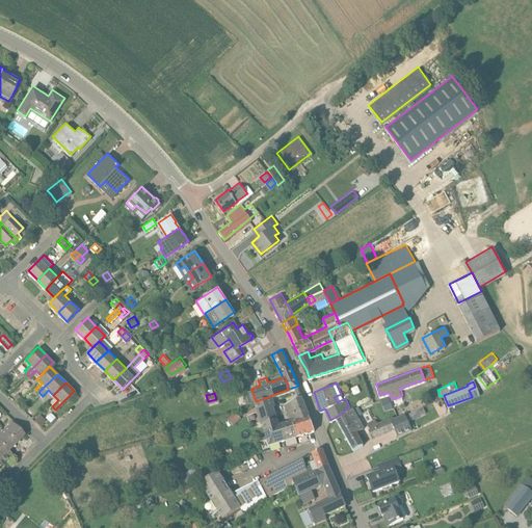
[(270,396),(241,405),(245,421),(248,420),(250,427),(263,423),(277,419),(273,405),(274,404),(272,395),(270,396)]
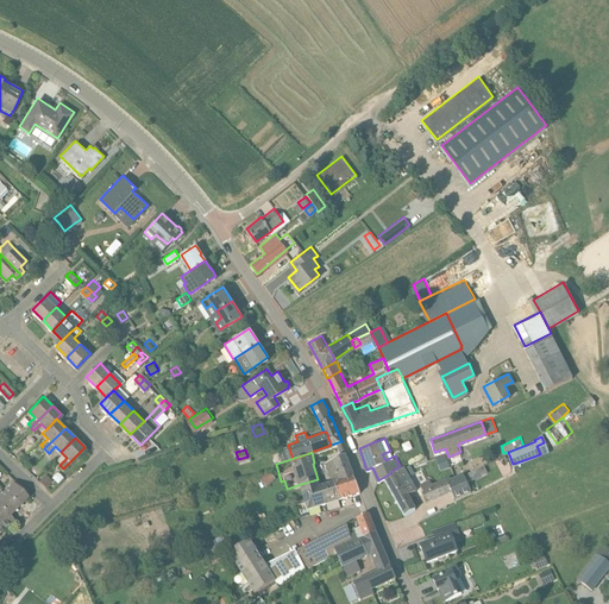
[(434,457),(439,467),(449,464),(445,452),(434,457)]
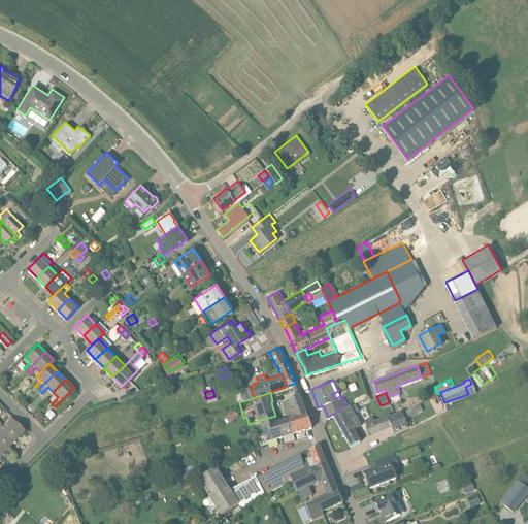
[(290,401),(285,402),(286,406),(290,417),(292,416),(306,412),(300,395),(290,398),(290,401)]
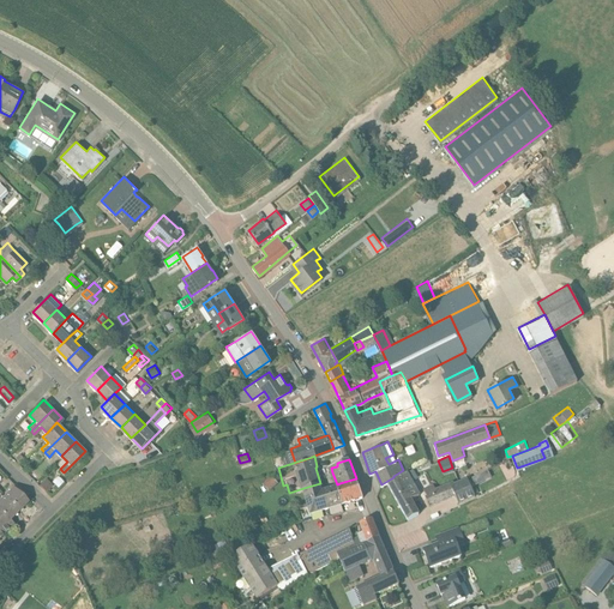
[(420,492),(413,477),(408,468),(403,470),(393,476),(393,477),(387,481),(408,517),(419,511),(411,496),(420,492)]
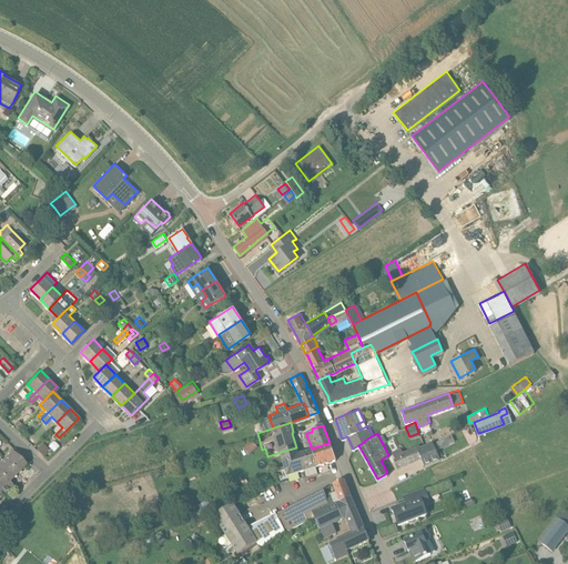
[(444,436),(437,440),(437,441),(440,447),(448,444),(444,436)]
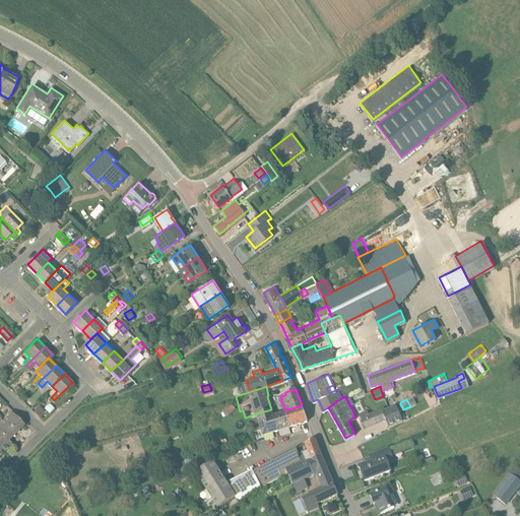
[(230,400),(222,406),(228,412),(236,406),(230,400)]
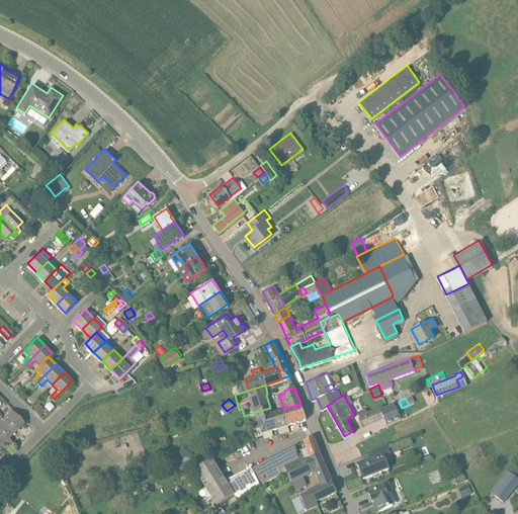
[(382,405),(379,406),(383,416),(386,423),(401,416),(400,414),(404,412),(402,408),(399,402),(399,401),(395,403),(394,402),(382,406),(382,405)]
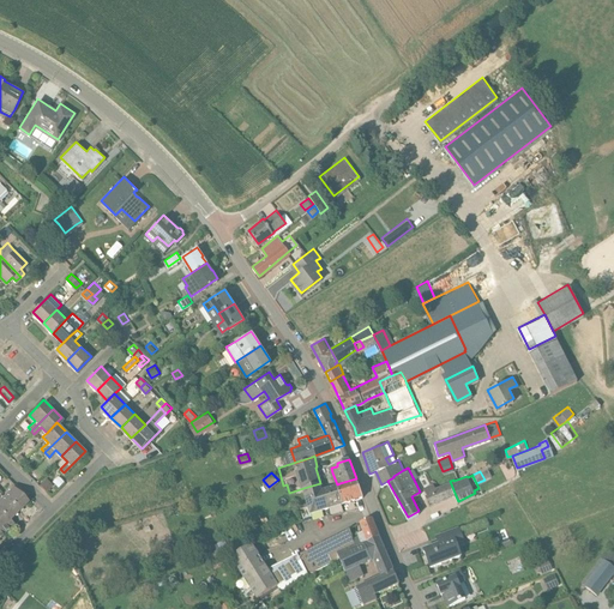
[(41,483),(47,490),(54,483),(47,477),(41,483)]
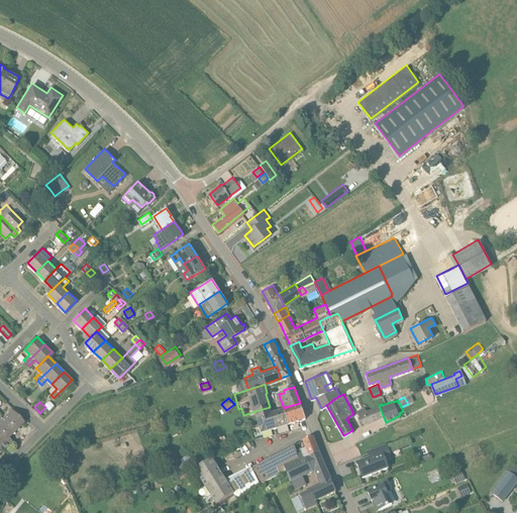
[(284,408),(288,422),(305,416),(300,403),(286,407),(284,408)]
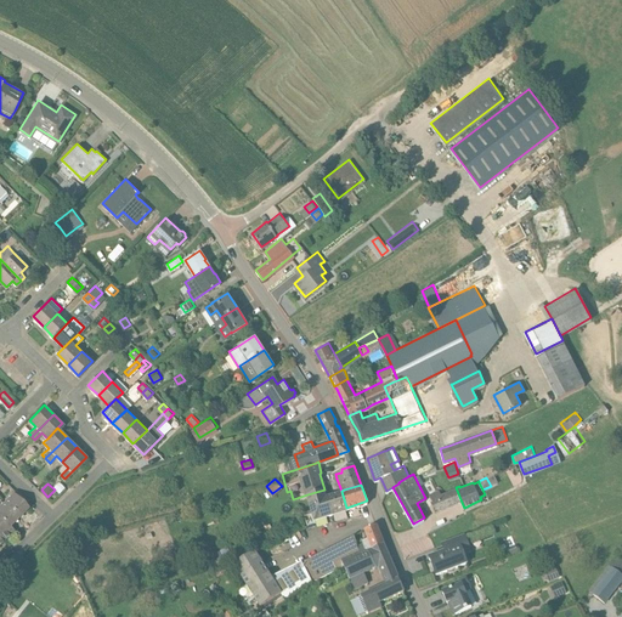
[(435,510),(461,499),(456,487),(441,493),(439,488),(429,493),(433,501),(430,501),(435,510)]
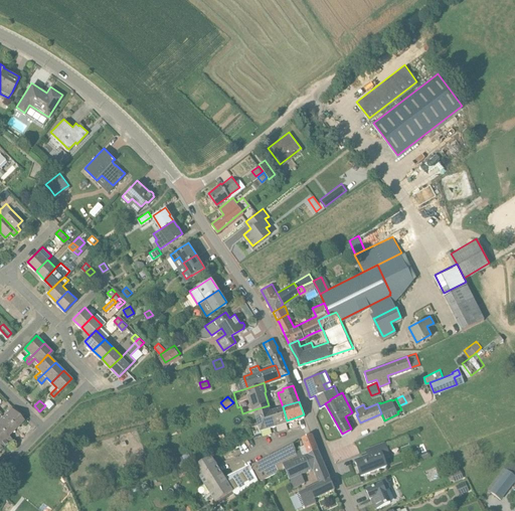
[(274,424),(270,410),(269,405),(254,409),(259,423),(261,429),(274,424)]
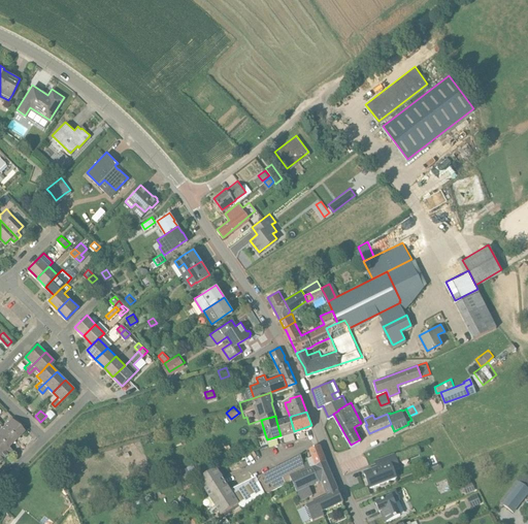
[(4,424),(17,437),(24,429),(11,417),(4,424)]
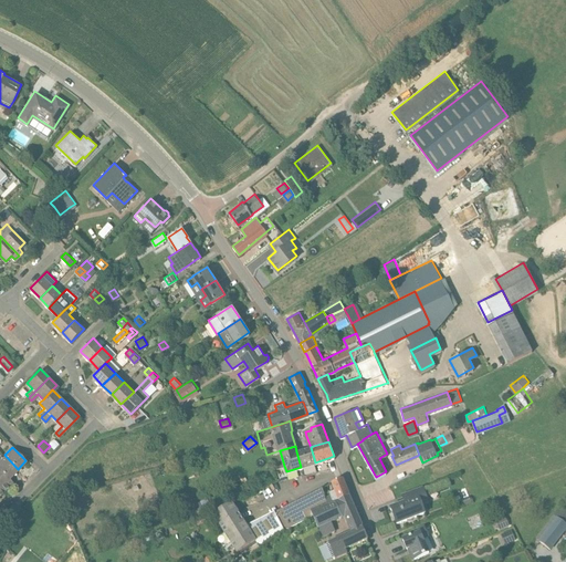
[(296,451),(301,467),(315,462),(311,447),(310,447),(296,451)]
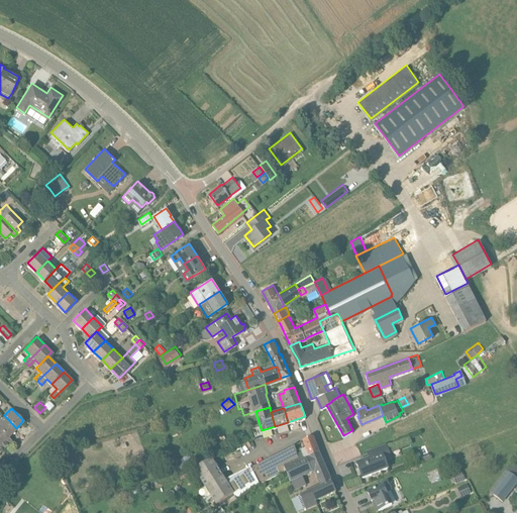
[(4,415),(0,418),(0,427),(8,435),(16,428),(4,415)]
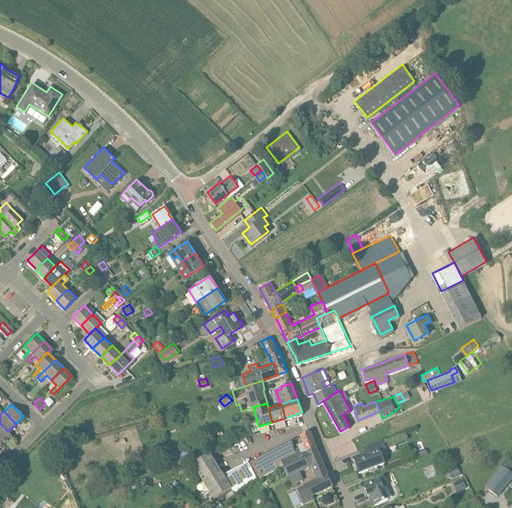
[(260,428),(259,426),(257,421),(250,423),(253,430),(260,428)]
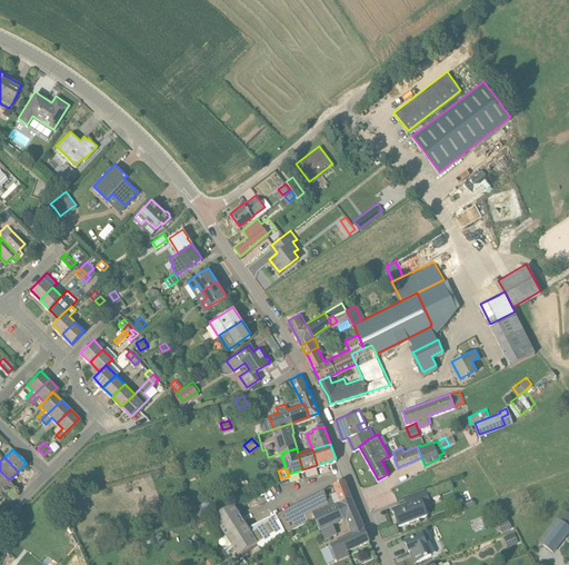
[(0,487),(5,493),(13,484),(9,479),(0,471),(0,487)]
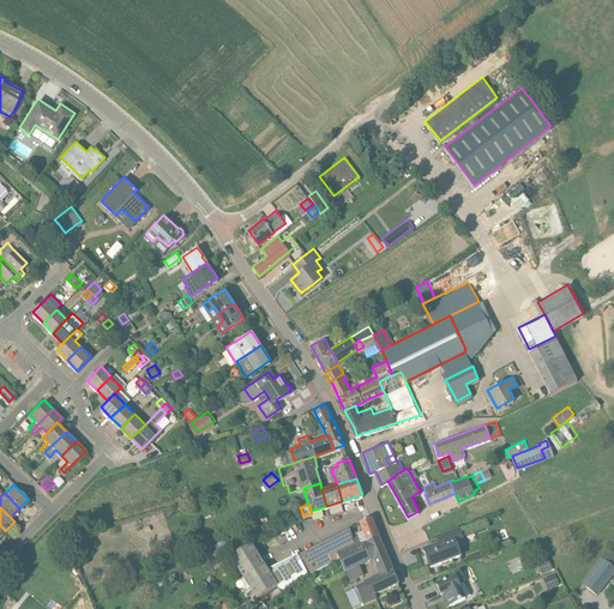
[(355,546),(355,543),(335,552),(337,558),(339,556),(345,570),(360,564),(372,559),(371,555),(365,541),(378,535),(371,516),(360,520),(363,530),(357,532),(361,542),(355,546)]
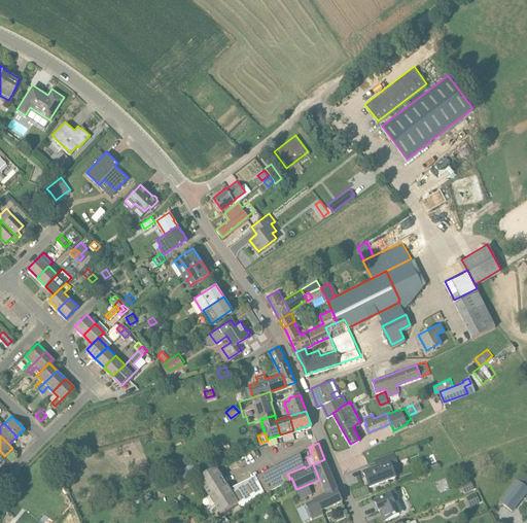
[(377,465),(363,471),(364,474),(365,478),(367,482),(370,485),(395,475),(390,460),(396,458),(393,451),(375,459),(377,465)]
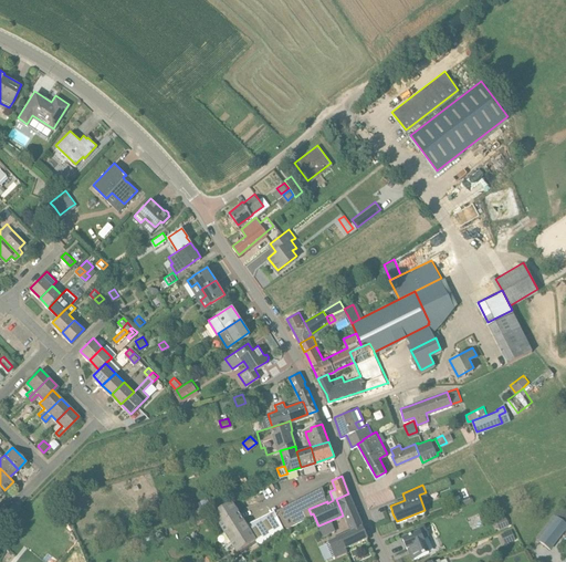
[(274,509),(283,528),(311,514),(308,509),(327,501),(322,486),(274,509)]
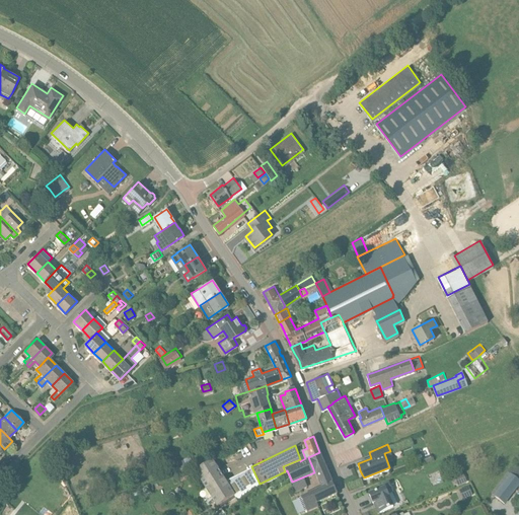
[(308,457),(313,469),(314,472),(316,470),(322,485),(305,493),(302,495),(306,504),(308,509),(317,505),(315,500),(337,491),(331,481),(319,452),(308,457)]
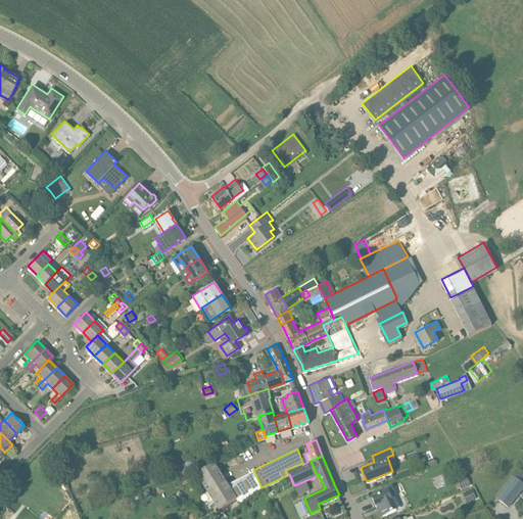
[(190,458),(184,460),(188,470),(194,468),(192,461),(190,458)]
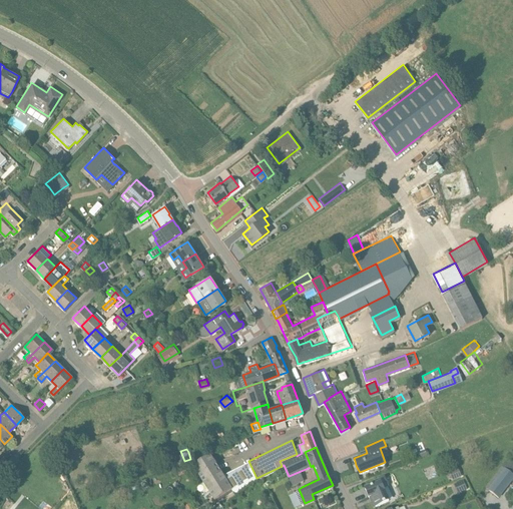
[(196,470),(214,460),(210,453),(192,463),(196,470)]
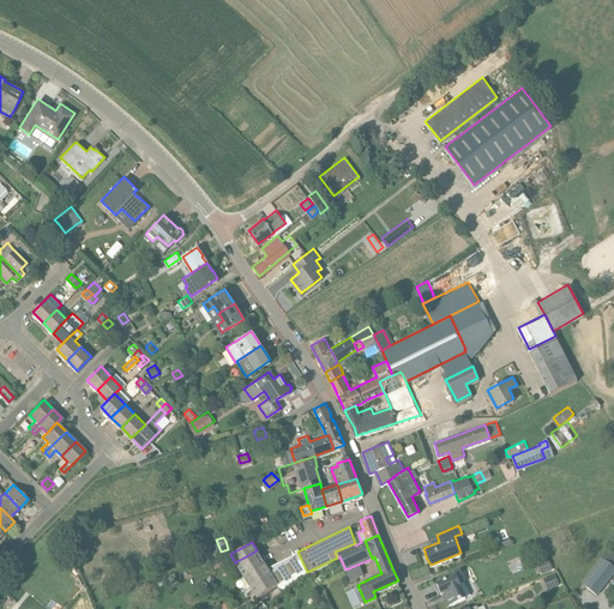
[(277,583),(268,567),(257,550),(235,562),(256,596),(276,584),(277,583)]
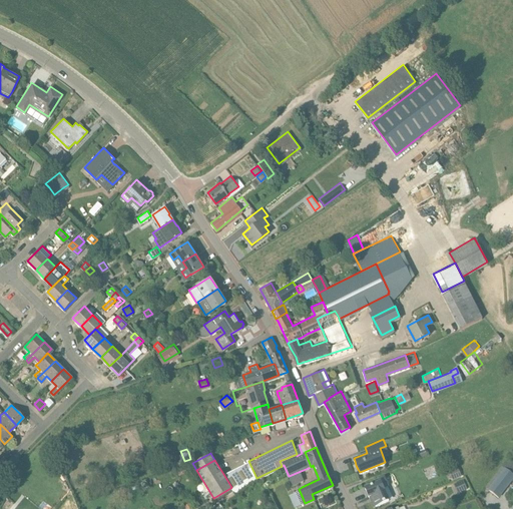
[(257,478),(248,461),(223,474),(231,487),(230,488),(234,494),(257,478)]
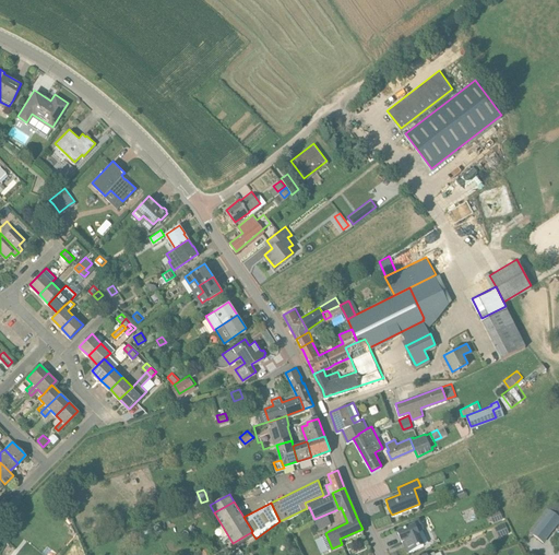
[(502,516),(499,507),(491,509),(495,519),(502,516)]
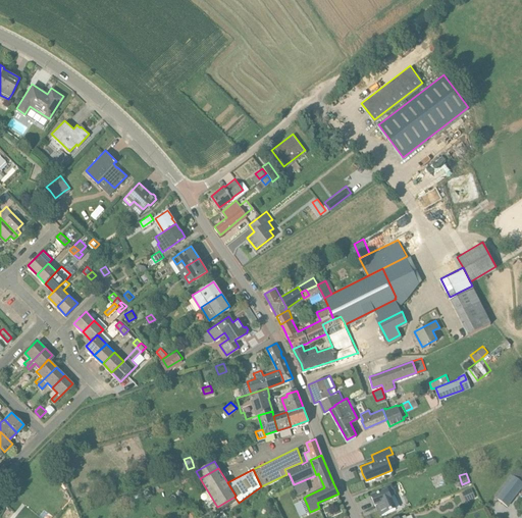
[(521,483),(521,480),(514,474),(507,483),(517,491),(521,483)]
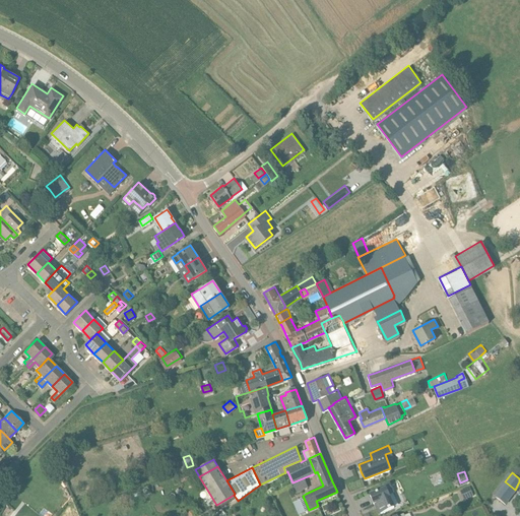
[(308,485),(305,477),(293,482),(296,491),(308,485)]
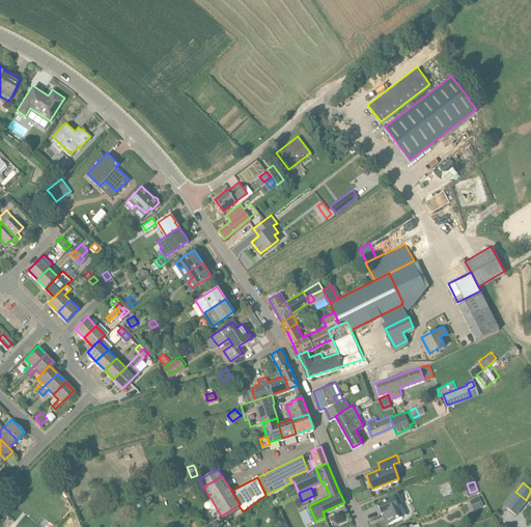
[(402,516),(396,502),(401,500),(398,491),(390,495),(392,498),(378,503),(382,512),(385,511),(389,522),(402,516)]
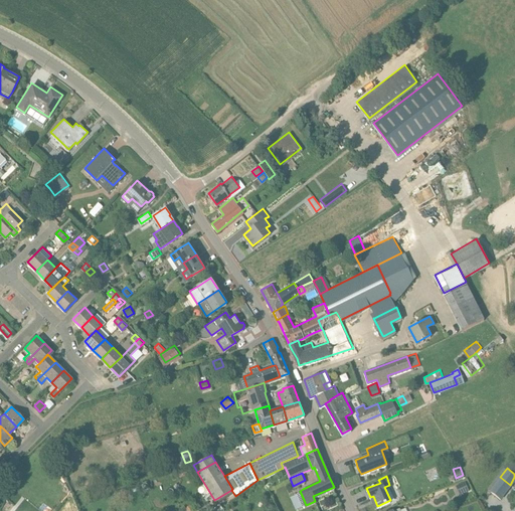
[(459,481),(463,491),(469,488),(465,479),(459,481)]
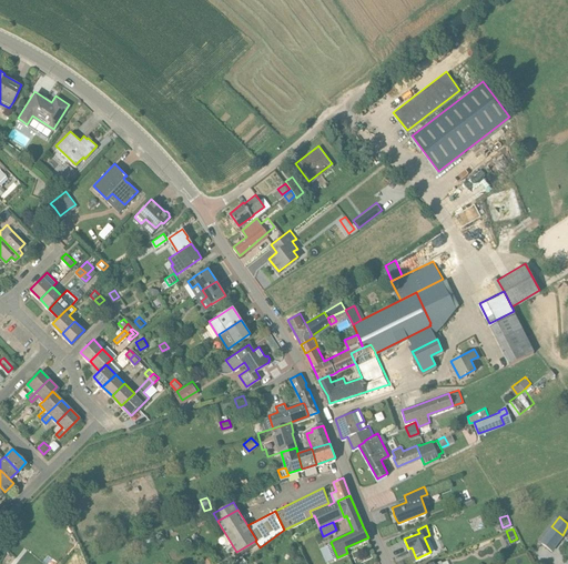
[(232,563),(240,559),(236,555),(235,553),(226,559),(230,563),(232,563)]
